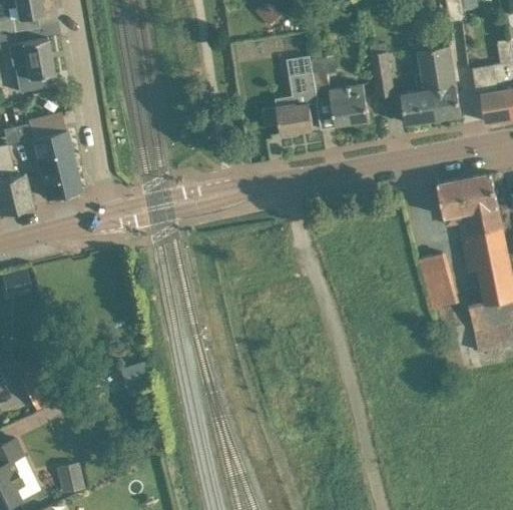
[(1,0),(4,11),(17,9),(19,20),(43,15),(39,0),(1,0)]
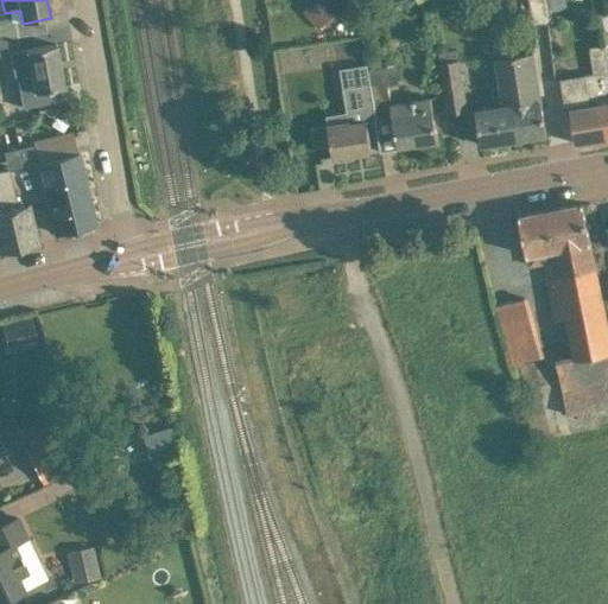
[(320,31),(339,14),(325,0),(318,0),(304,13),(320,31)]
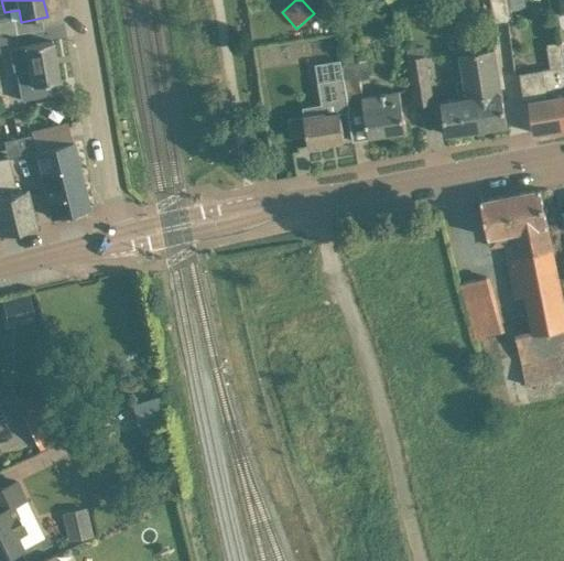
[(490,0),(496,27),(513,23),(508,0),(490,0)]
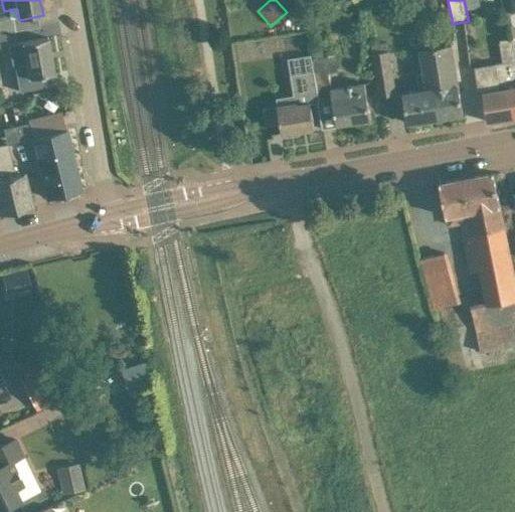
[(479,0),(465,0),(468,11),(481,9),(479,0)]
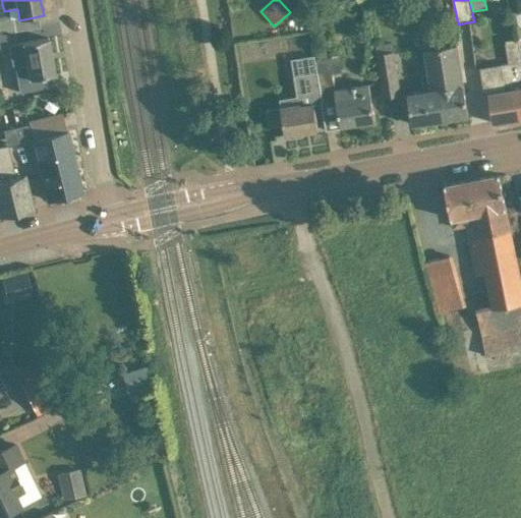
[(520,0),(512,2),(515,13),(520,11),(520,0)]
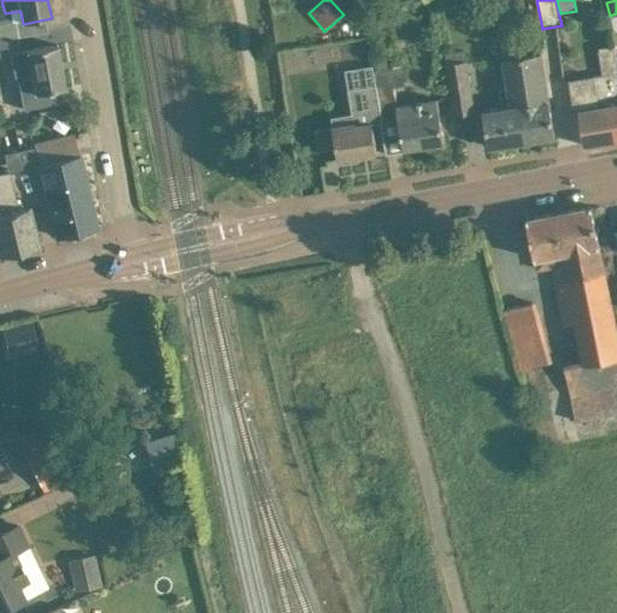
[(610,19),(598,22),(600,41),(612,39),(610,19)]
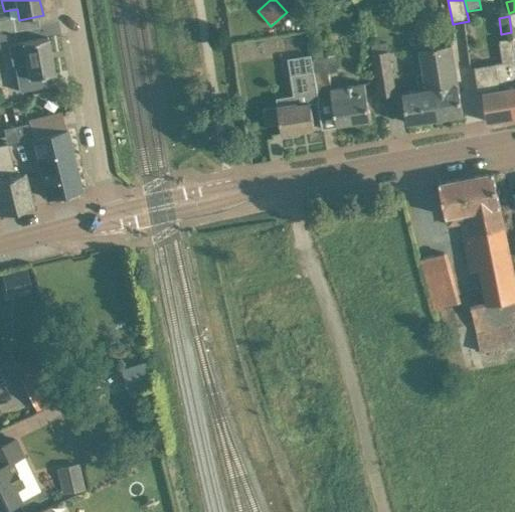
[(13,20),(0,22),(0,35),(15,33),(13,20)]
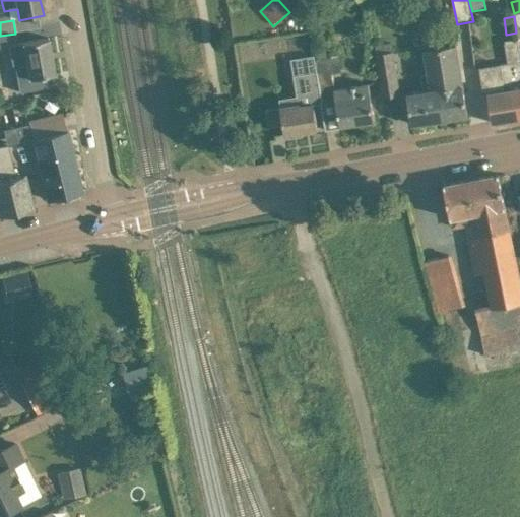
[(23,44),(23,45),(17,46),(15,34),(0,36),(0,50),(8,49),(12,70),(27,68),(29,80),(54,75),(48,40),(23,44)]
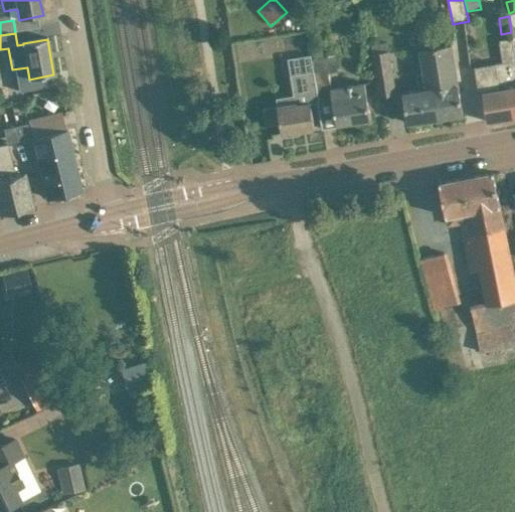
[(373,54),(388,52),(387,44),(371,46),(373,54)]
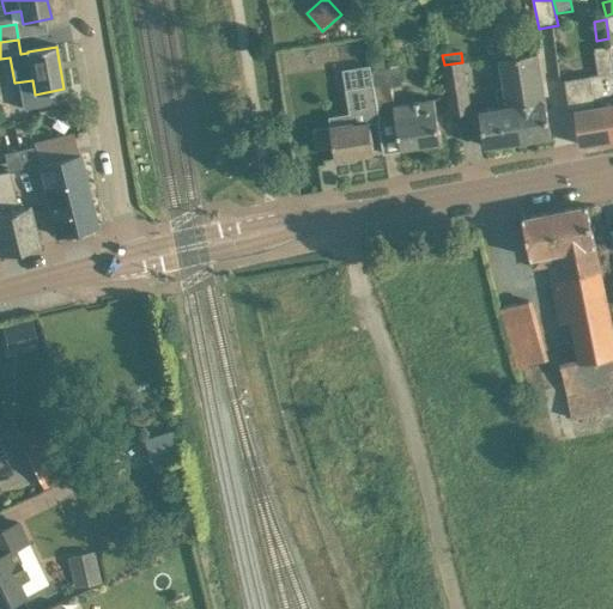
[(526,142),(552,138),(546,101),(545,101),(538,55),(517,58),(526,107),(517,108),(520,122),(522,121),(526,142)]
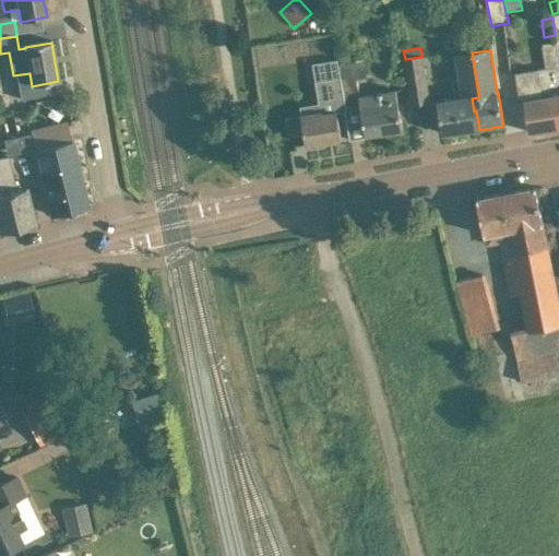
[(472,52),(455,56),(462,98),(455,99),(460,133),(479,130),(476,110),(474,111),(472,98),(479,97),(472,52)]
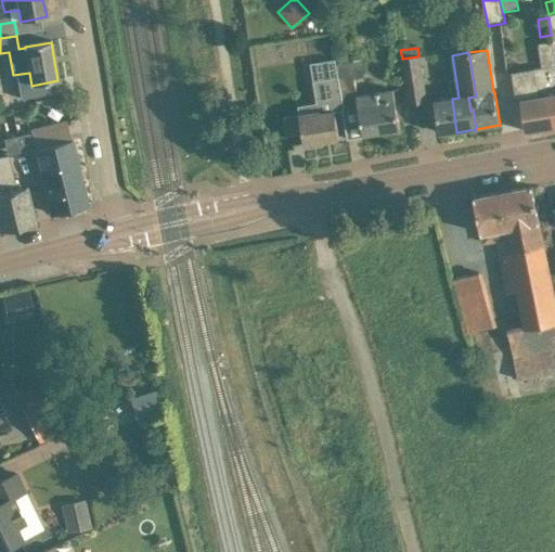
[(410,106),(428,103),(420,59),(402,62),(410,106)]
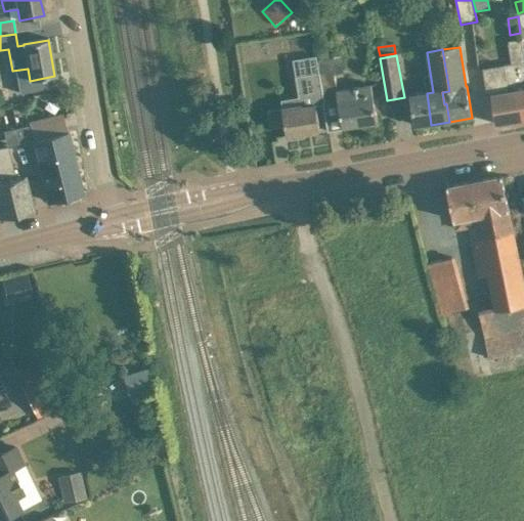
[(296,75),(319,72),(317,56),(294,59),(296,75)]
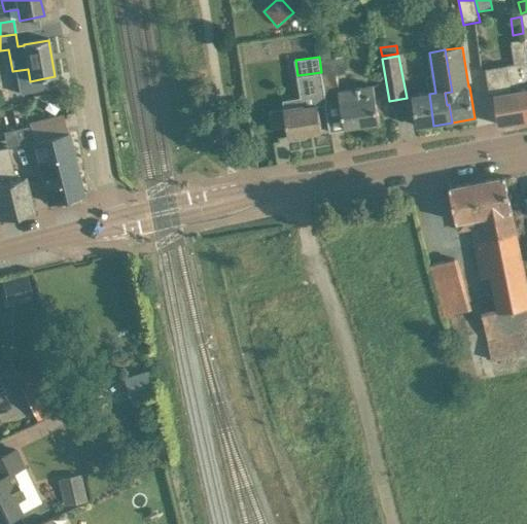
[(320,63),(322,74),(327,103),(341,101),(345,129),(380,124),(374,86),(339,93),(337,76),(347,75),(344,59),(320,63)]
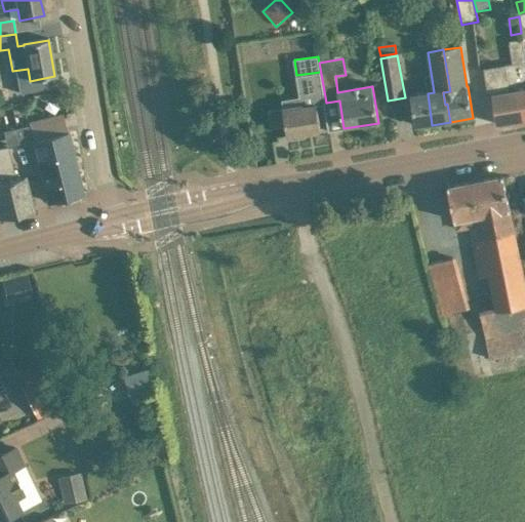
[(524,63),(514,65),(484,70),(488,97),(493,96),(498,126),(524,121),(524,63)]
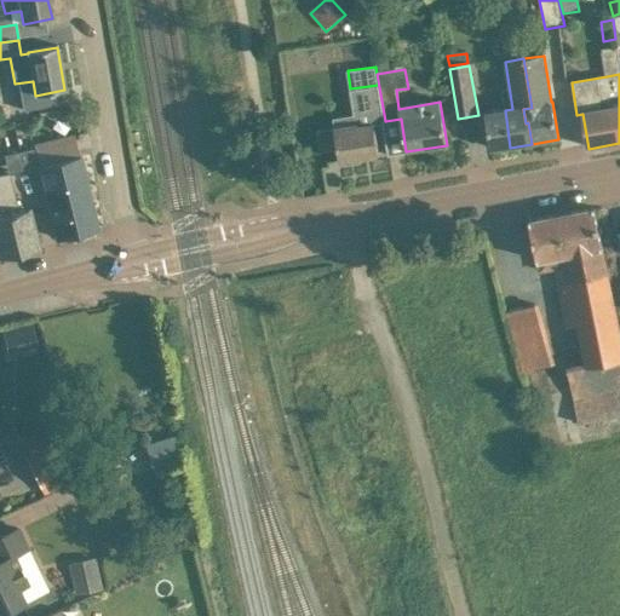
[(354,116),(333,120),(340,162),(379,156),(375,127),(385,126),(385,121),(379,87),(350,92),(354,114),(354,116)]
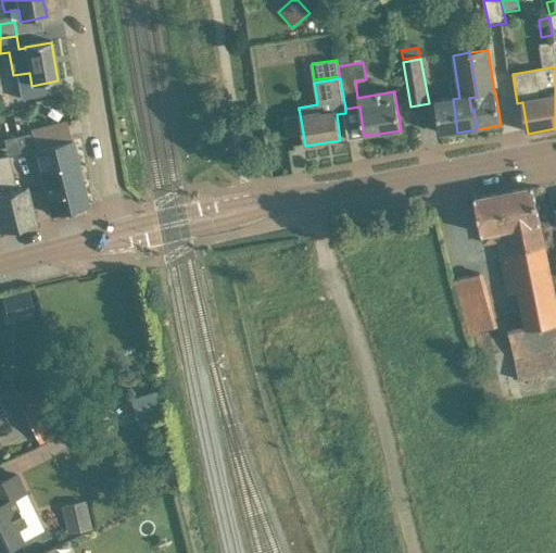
[(87,206),(66,122),(30,132),(51,215),(87,206)]
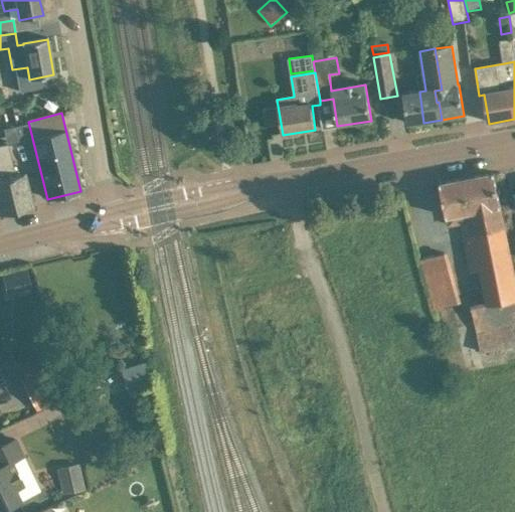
[(15,177),(8,146),(0,147),(0,215),(33,207),(24,174),(15,177)]
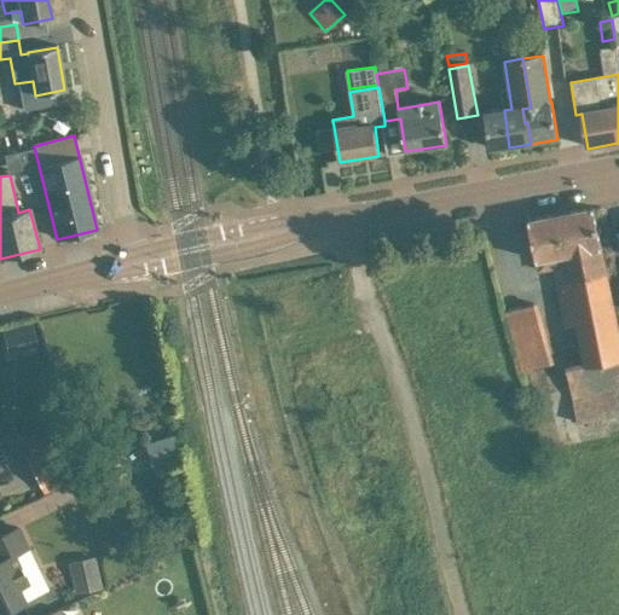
[(572,284),(557,286),(566,329),(578,326),(585,367),(567,371),(578,424),(618,416),(618,337),(594,209),(560,215),(572,284)]
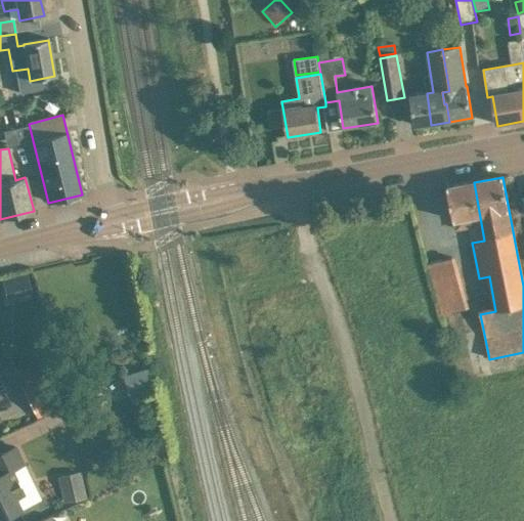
[(484,241),(474,182),(447,187),(454,221),(455,221),(459,231),(470,229),(472,243),(484,241)]
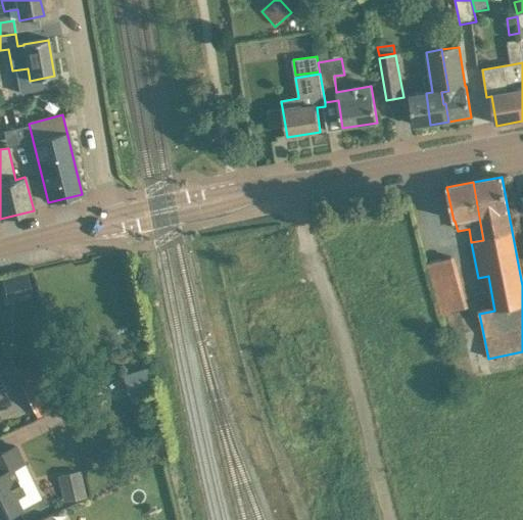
[(456,260),(427,267),(440,316),(469,309),(456,260)]
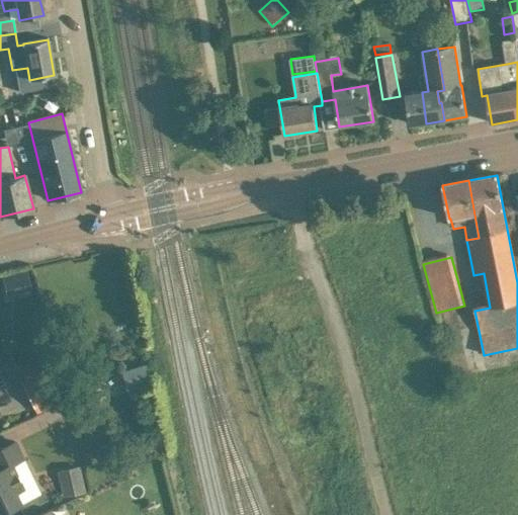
[(0,277),(0,279),(5,303),(33,295),(28,271),(0,277)]
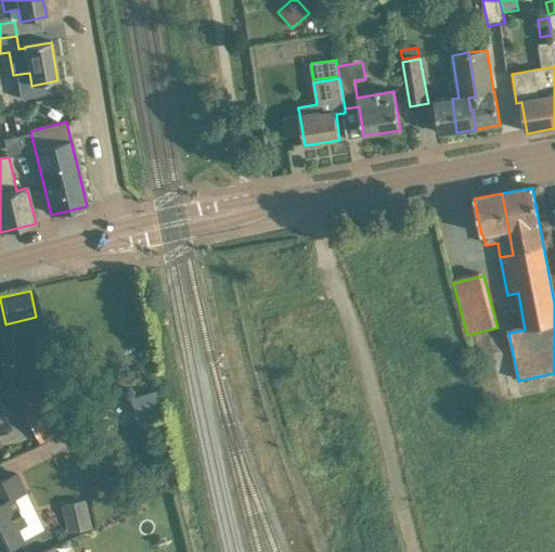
[(1,407),(7,403),(0,389),(0,435),(12,429),(4,415),(5,415),(1,407)]
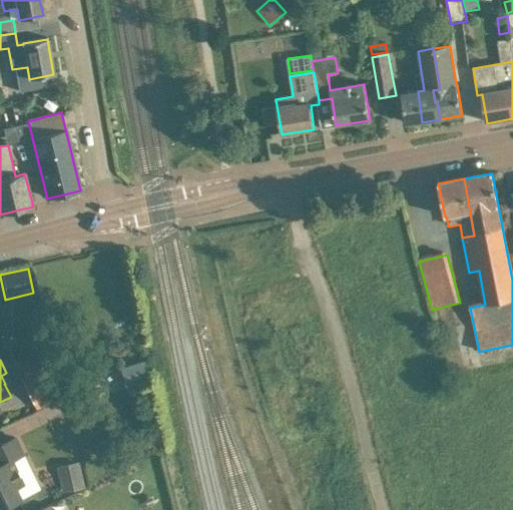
[(146,362),(122,367),(127,390),(151,384),(146,362)]
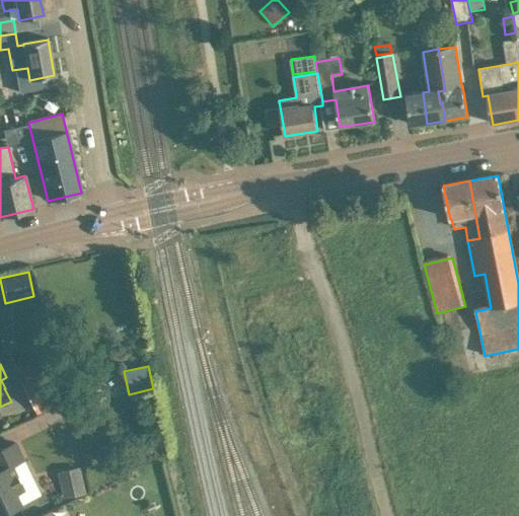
[(47,374),(22,385),(34,412),(59,400),(47,374)]
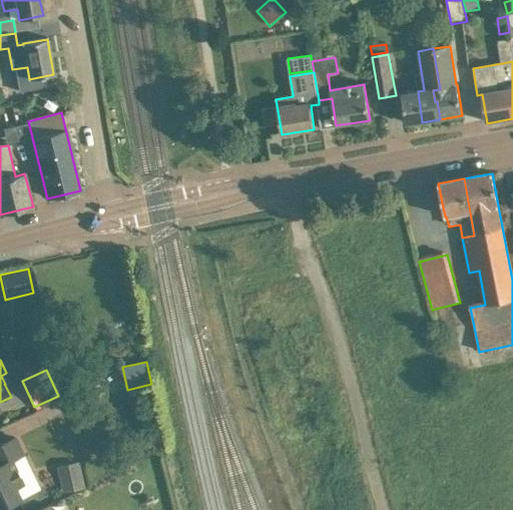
[(0,509),(21,500),(15,488),(23,485),(12,461),(23,456),(16,439),(0,446),(0,509)]
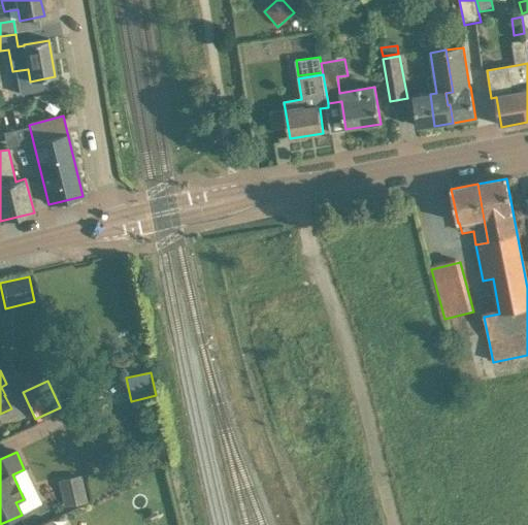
[(80,478),(59,483),(64,509),(87,503),(80,478)]
